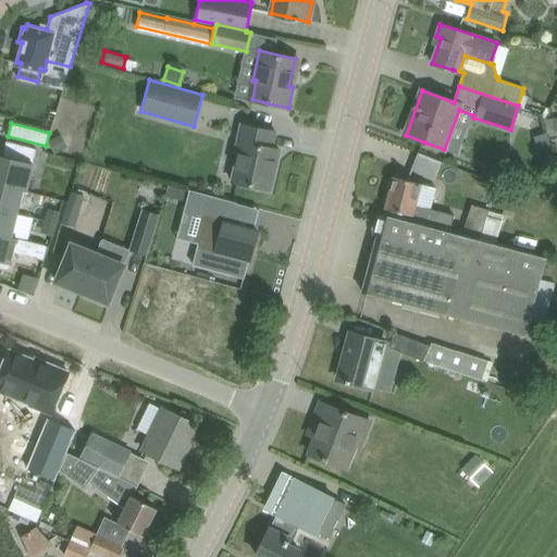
[(232,181),(249,185),(270,189),(280,149),(272,148),(275,132),(242,124),(235,150),(238,150),(232,181)]
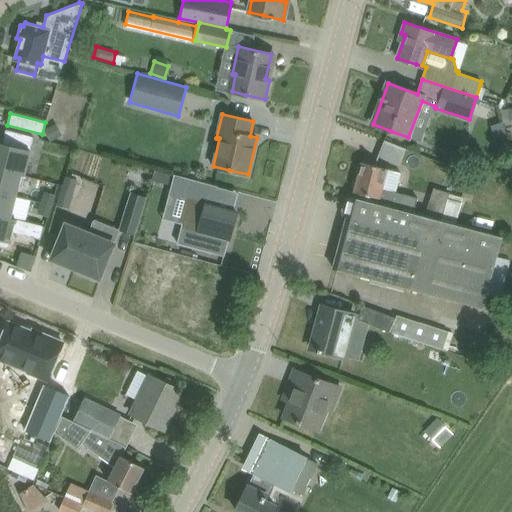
[(45,130),(51,141),(61,136),(55,125),(45,130)]
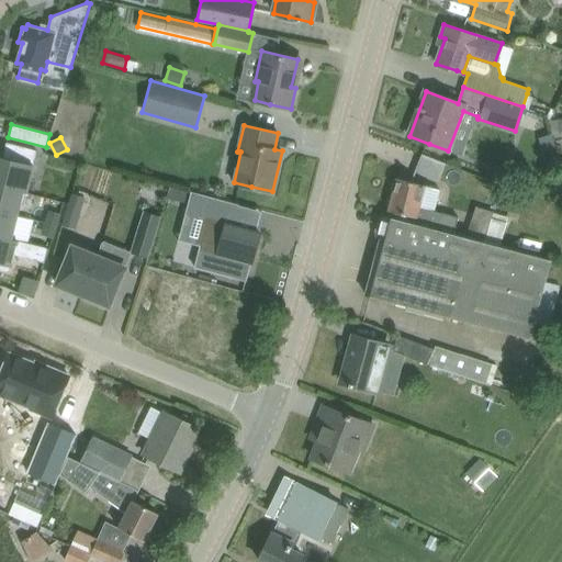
[(0,183),(22,190),(32,153),(1,145),(0,150),(0,183)]
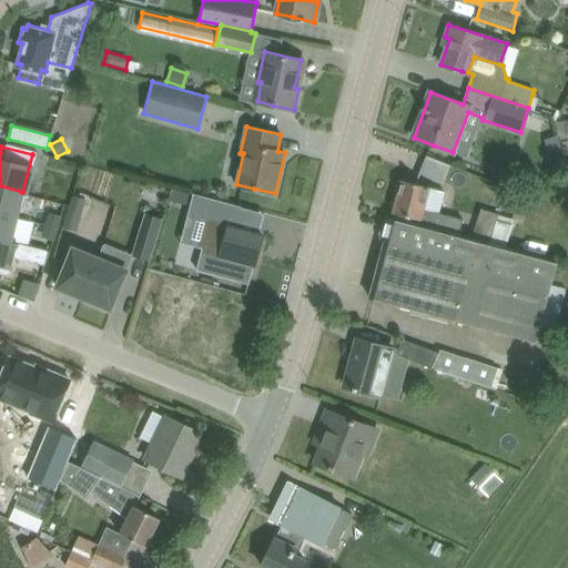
[(403,180),(394,213),(405,215),(403,222),(459,237),(464,221),(447,215),(438,213),(445,191),(428,188),(424,185),(403,180)]
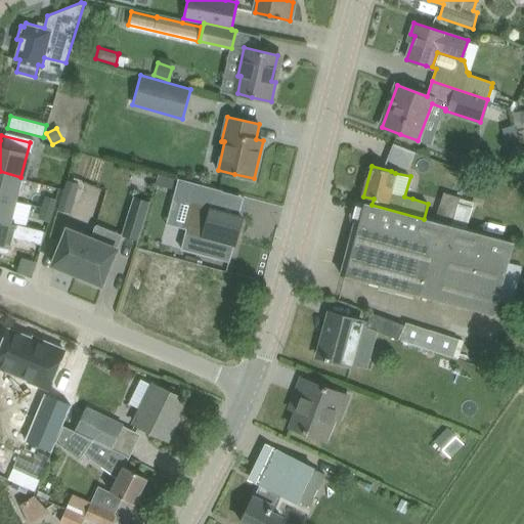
[(0,195),(15,200),(20,177),(0,171),(0,195)]
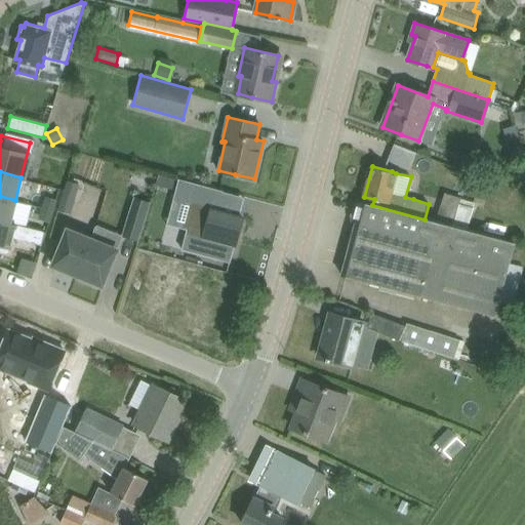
[(178,179),(173,200),(189,204),(183,228),(187,229),(182,249),(230,263),(234,245),(235,246),(243,217),(239,216),(217,211),(223,191),(177,178),(177,179),(178,179)]
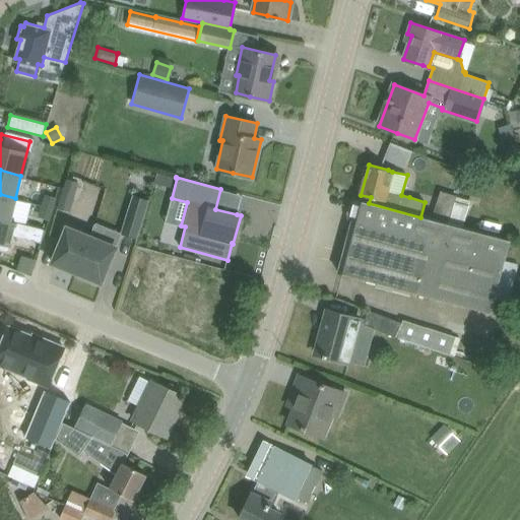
[(64,187),(62,193),(73,197),(78,182),(66,179),(64,187)]
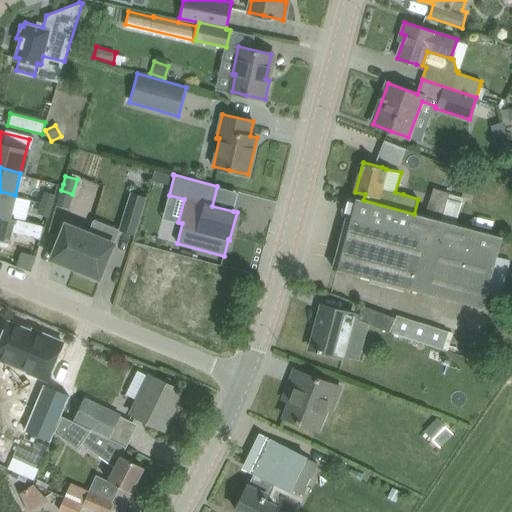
[(433,189),(425,216),(442,221),(455,224),(455,223),(461,203),(447,199),(449,194),(448,193),(433,189)]
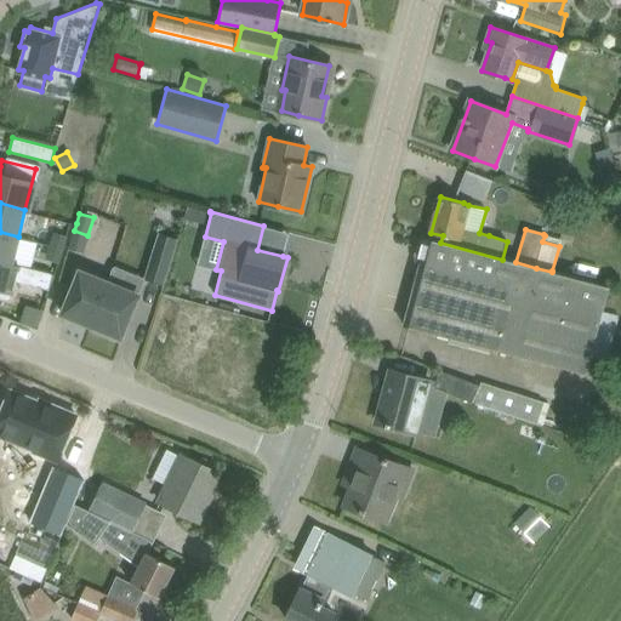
[(12,263),(18,237),(0,232),(0,261),(11,263),(12,263)]
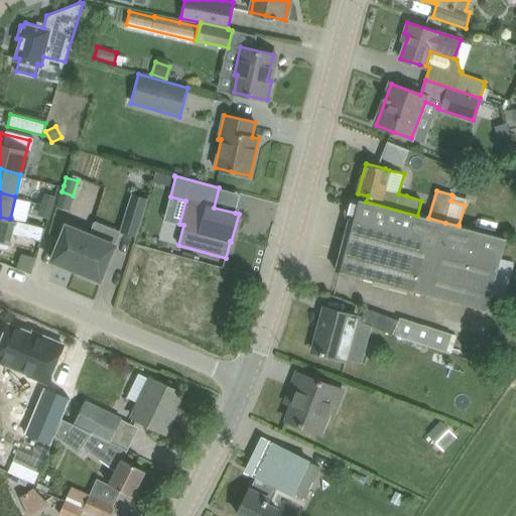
[(51,207),(55,196),(47,192),(44,205),(51,207)]
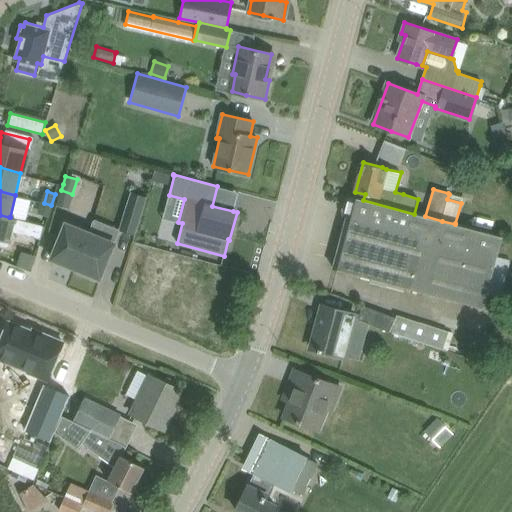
[(135,235),(147,197),(130,192),(118,230),(135,235)]
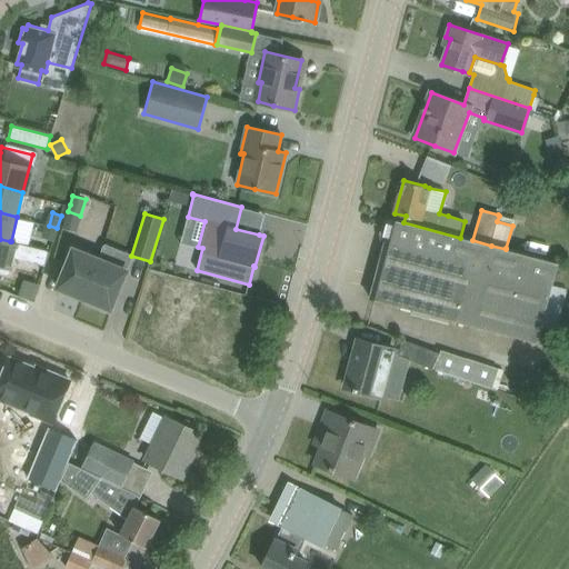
[(386,241),(370,298),(392,305),(458,322),(536,345),(540,326),(556,329),(567,288),(551,285),(558,261),(506,248),(506,249),(491,246),(472,240),(460,238),(403,222),(387,218),(381,240),(386,241)]
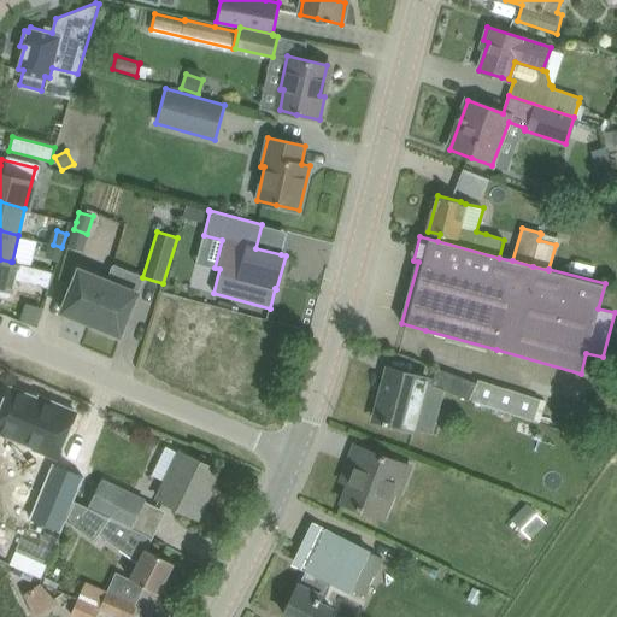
[(58,262),(62,247),(53,245),(48,258),(58,262)]
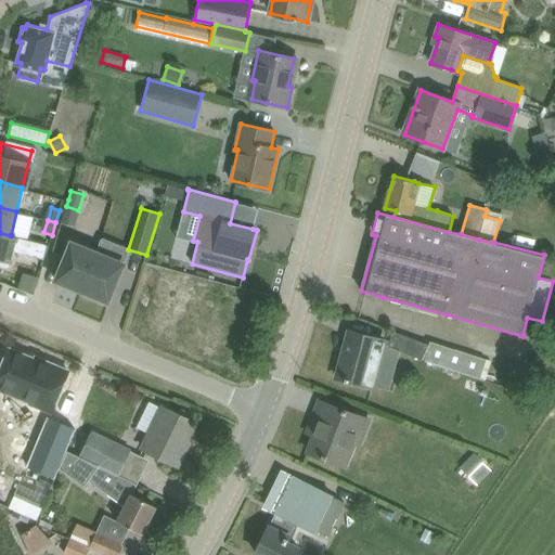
[(43,258),(47,244),(11,235),(10,235),(0,233),(0,266),(9,268),(13,250),(43,258)]
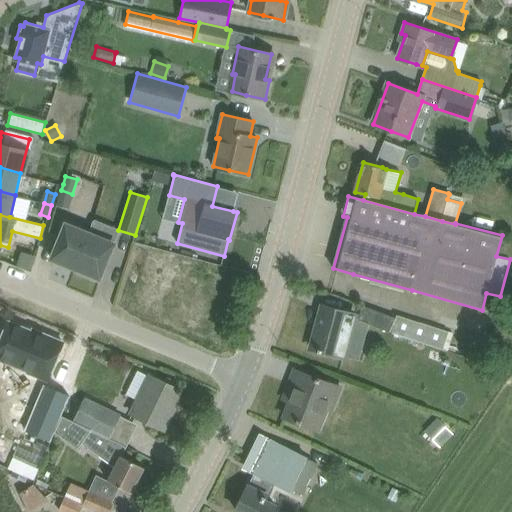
[(88,233),(73,268),(99,278),(114,243),(99,237),(104,224),(93,220),(88,233)]
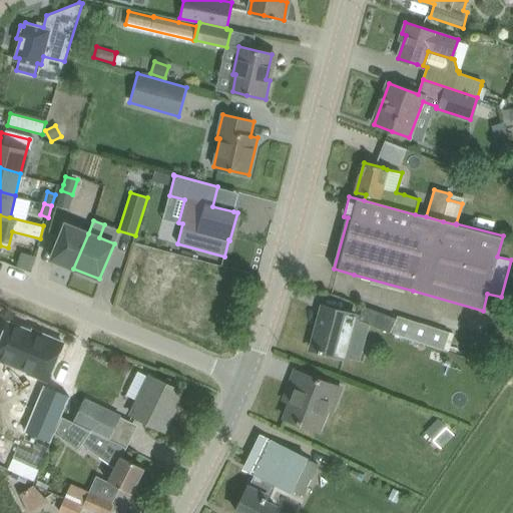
[(51,260),(73,269),(88,233),(65,224),(51,260)]
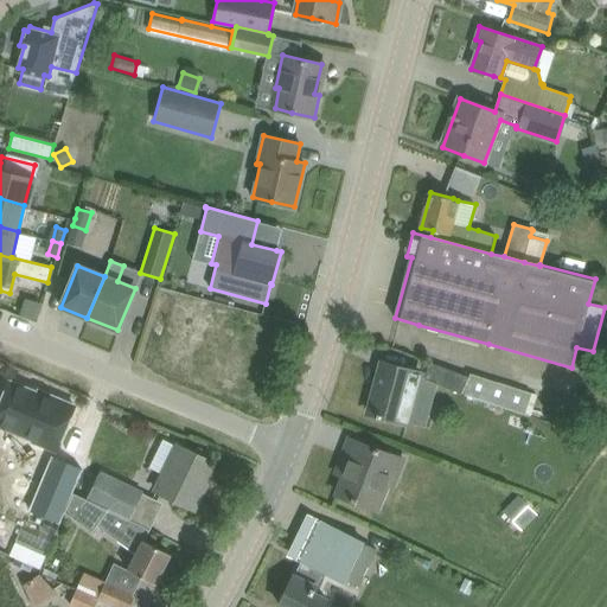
[(196,339),(187,358),(242,381),(251,353),(256,355),(261,338),(256,337),(259,331),(249,328),(254,312),(174,291),(170,310),(213,321),(208,343),(196,339)]
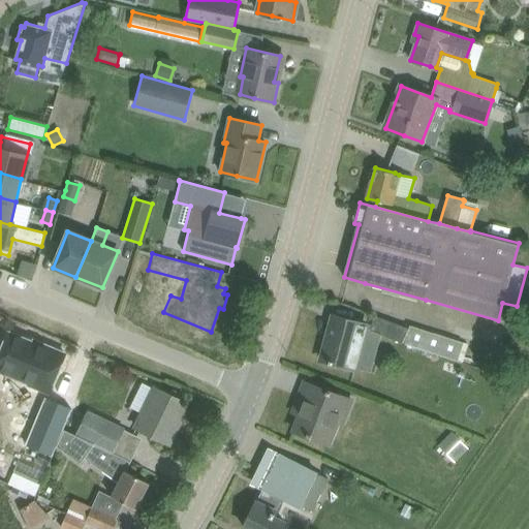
[(374,315),(370,331),(463,362),(468,342),(409,323),(409,324),(374,315)]
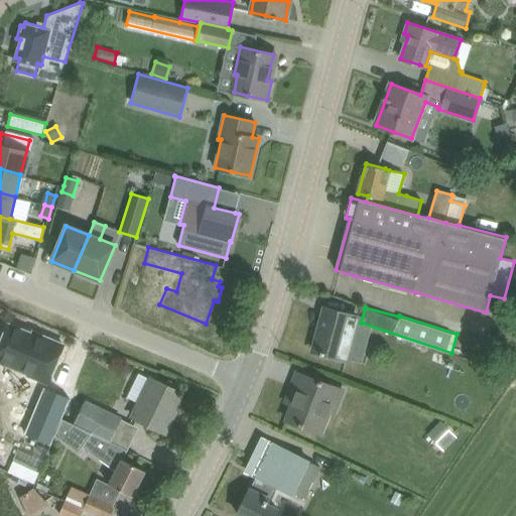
[(312,350),(332,356),(346,359),(357,317),(340,312),(338,320),(321,316),(312,350)]
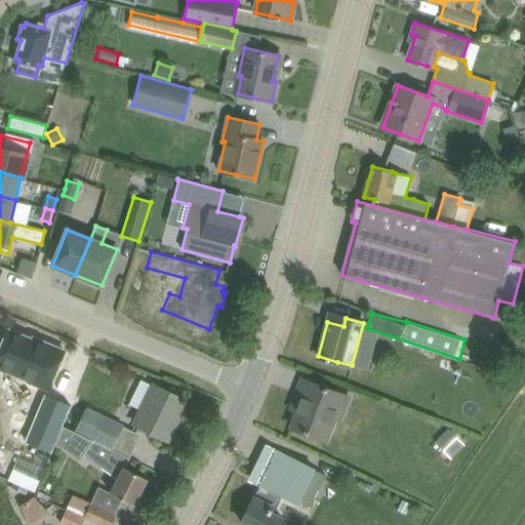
[(9,326),(0,349),(0,364),(33,378),(32,380),(49,388),(66,348),(48,340),(47,341),(9,326)]
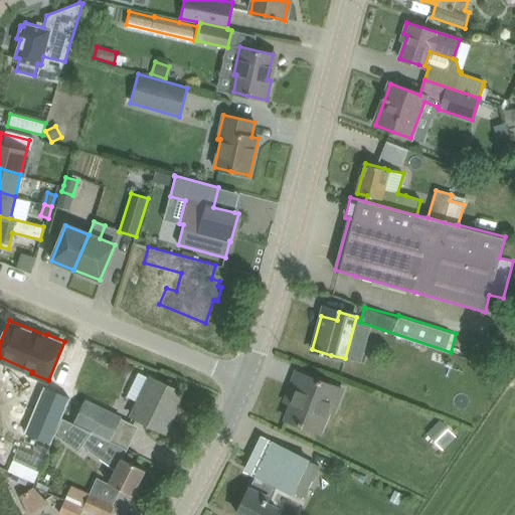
[(126,395),(140,402),(133,416),(164,432),(170,418),(167,416),(171,408),(172,409),(180,394),(181,395),(182,392),(152,377),(151,377),(138,371),(126,395)]
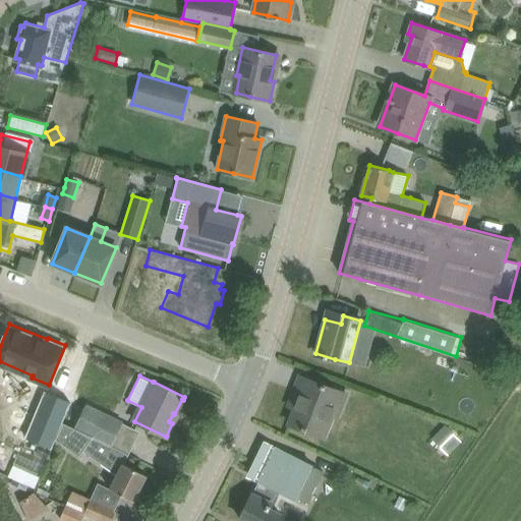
[(289,424),(308,431),(324,438),(337,403),(342,405),(346,394),(300,377),(293,394),(299,396),(289,424)]
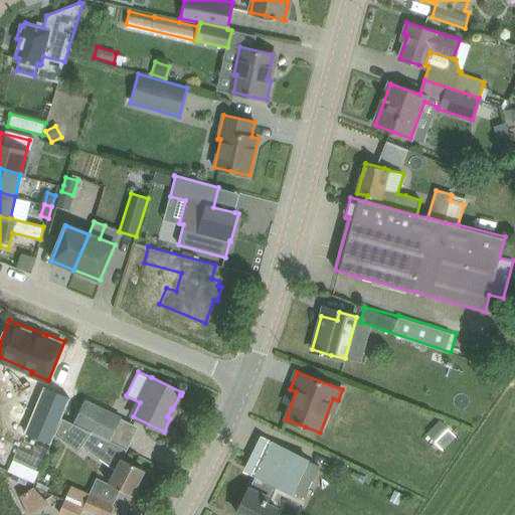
[(45,385),(26,430),(52,441),(71,396),(45,385)]
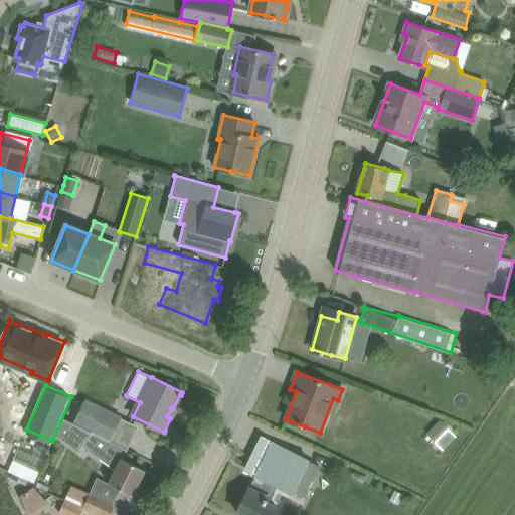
[(83,400),(72,423),(72,424),(109,442),(109,441),(120,417),(83,400)]
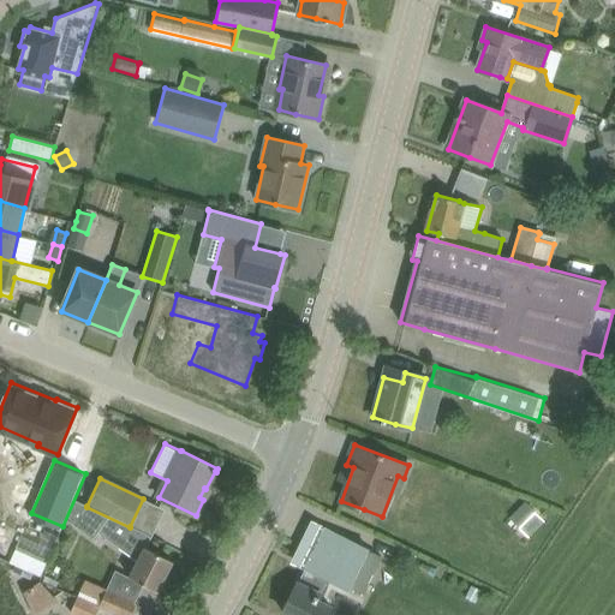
[(66,519),(75,524),(93,538),(97,531),(137,560),(129,577),(157,592),(173,561),(147,548),(151,537),(130,526),(130,527),(87,507),(87,506),(75,500),(66,519)]
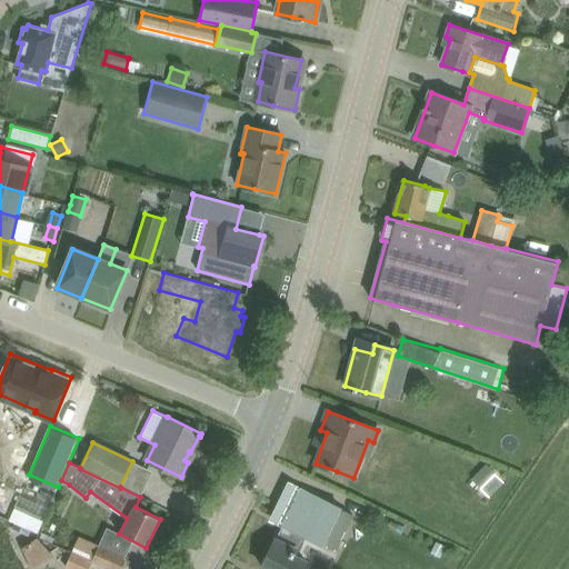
[(486,462),(471,478),(488,495),(503,479),(486,462)]
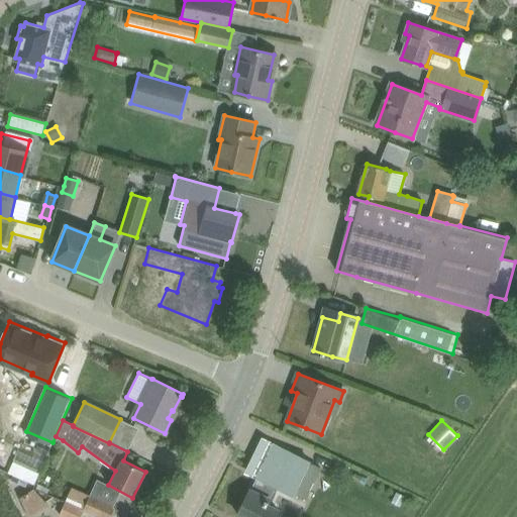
[(247,496),(238,516),(240,516),(275,516),(279,511),(267,505),(276,487),(304,501),(320,468),(296,455),(288,451),(270,443),(253,477),(256,478),(248,496),(247,496)]
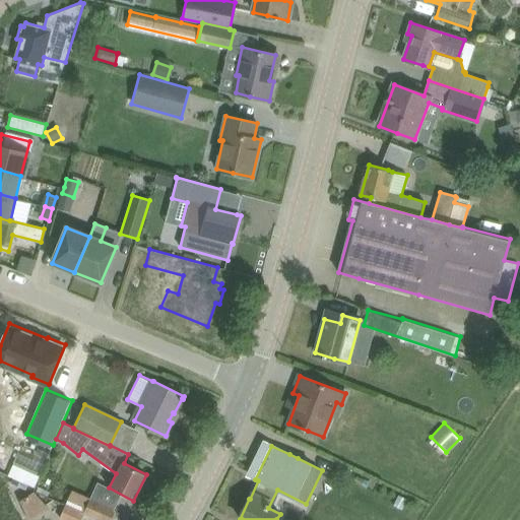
[(0,458),(0,471),(20,481),(27,484),(33,486),(38,475),(0,458)]
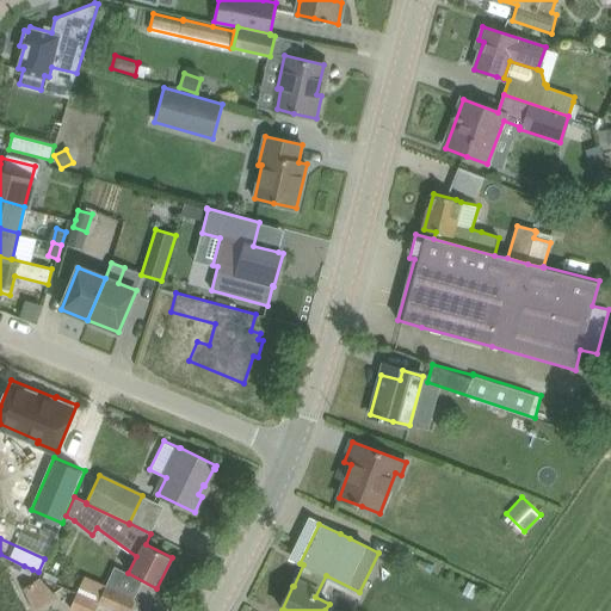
[(30,576),(32,569),(24,566),(20,572),(30,576)]
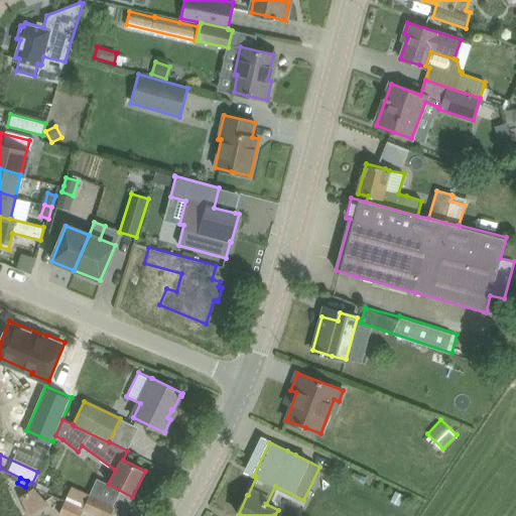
[(19,496),(27,515),(29,515),(48,504),(33,487),(19,496)]
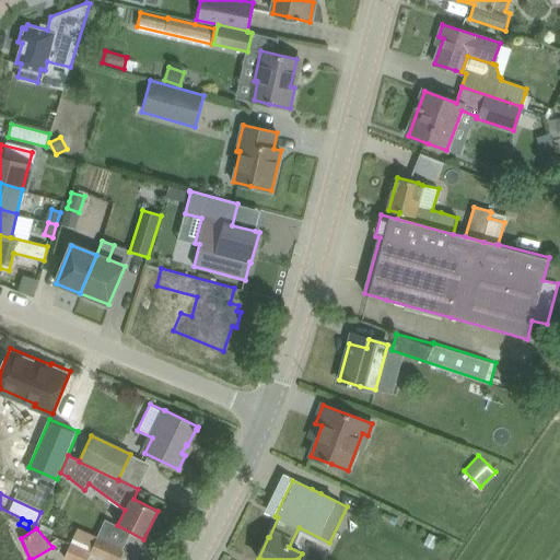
[(429,533),(423,544),(432,548),(438,537),(429,533)]
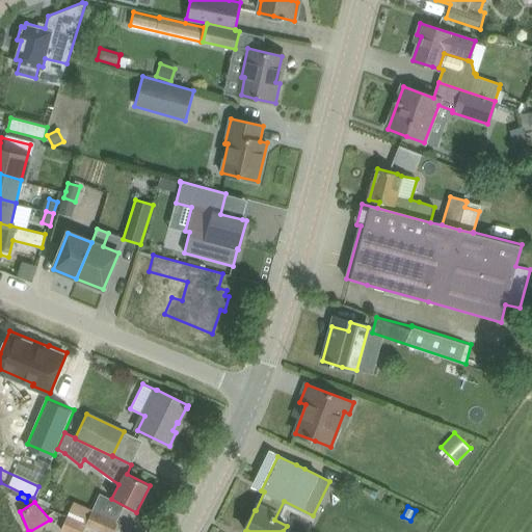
[(91,510),(86,522),(87,523),(86,525),(102,531),(113,531),(117,522),(91,510)]
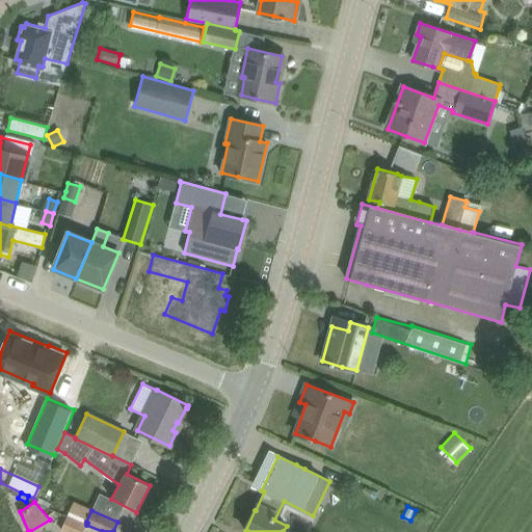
[(67,513),(60,529),(67,531),(82,531),(86,525),(87,523),(86,522),(67,513)]
